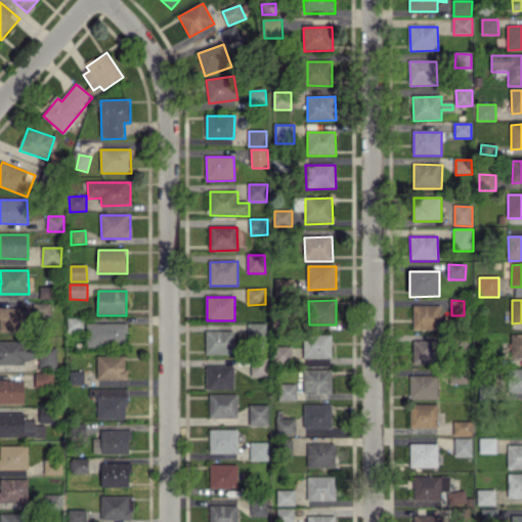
[(52,305),(38,305),(38,318),(52,318),(52,305)]
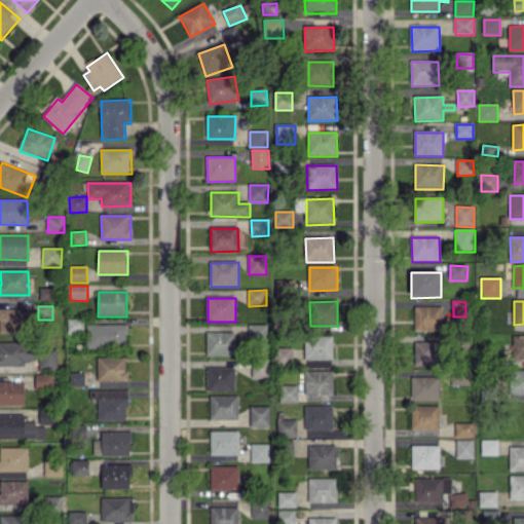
[(415,332),(442,333),(443,308),(416,307),(415,332)]
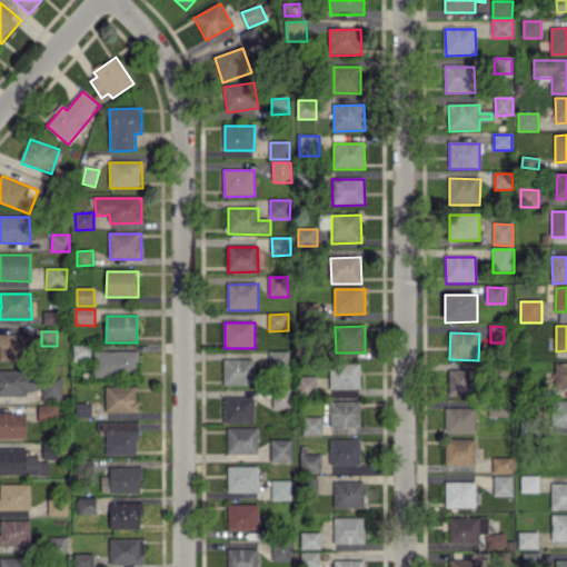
[(0,361),(30,362),(30,336),(0,335),(0,361)]
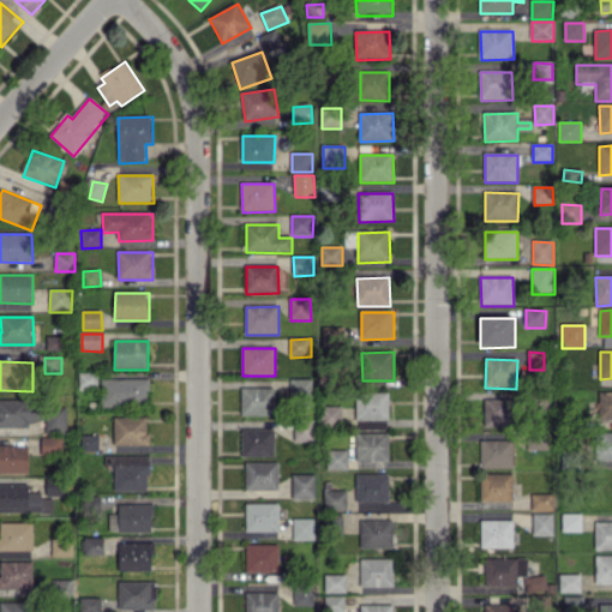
[(99,390),(99,376),(82,376),(81,390),(99,390)]
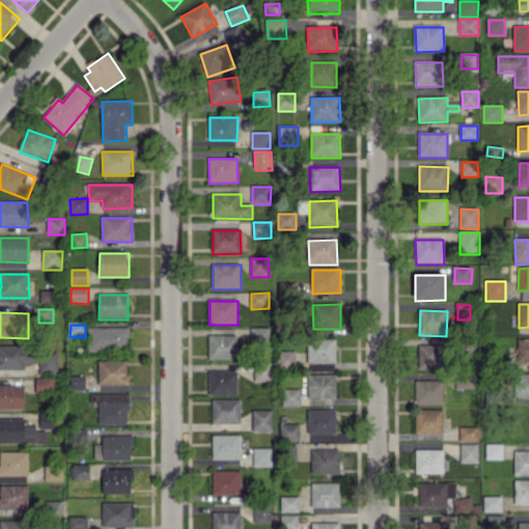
[(89,329),(89,352),(130,352),(129,329),(89,329)]
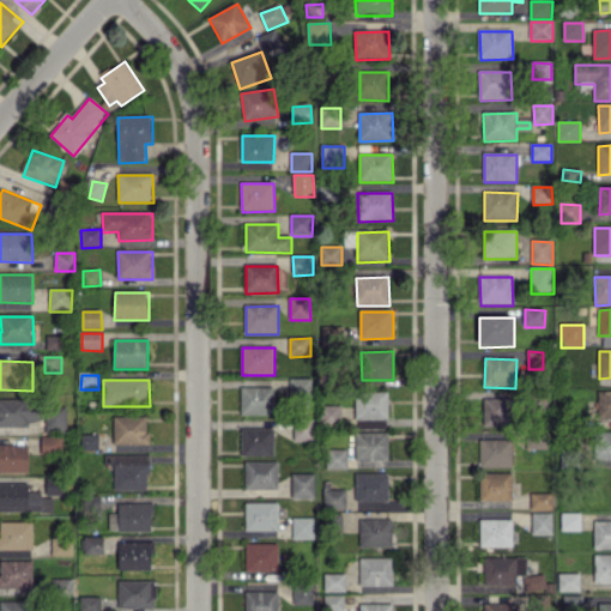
[(291,397),(313,395),(312,380),(291,380),(291,397)]
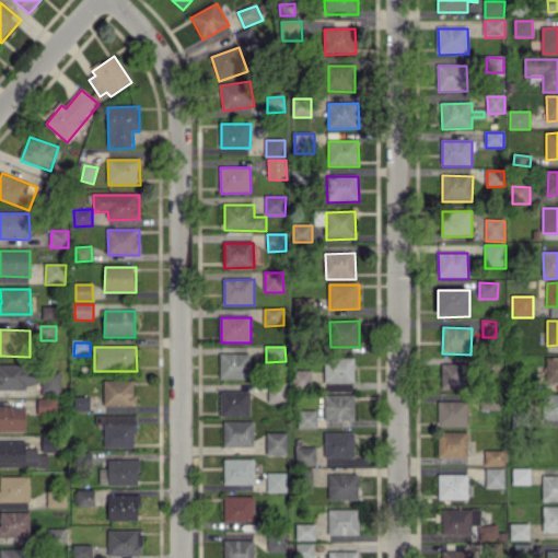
[(221,380),(250,381),(250,356),(221,355),(221,380)]
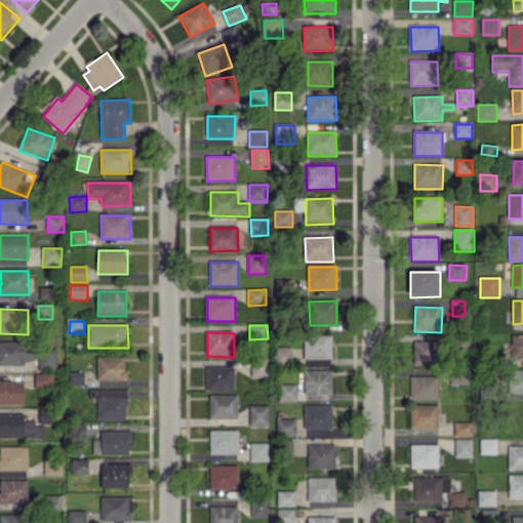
[(522,335),(513,335),(513,359),(522,359),(522,335)]
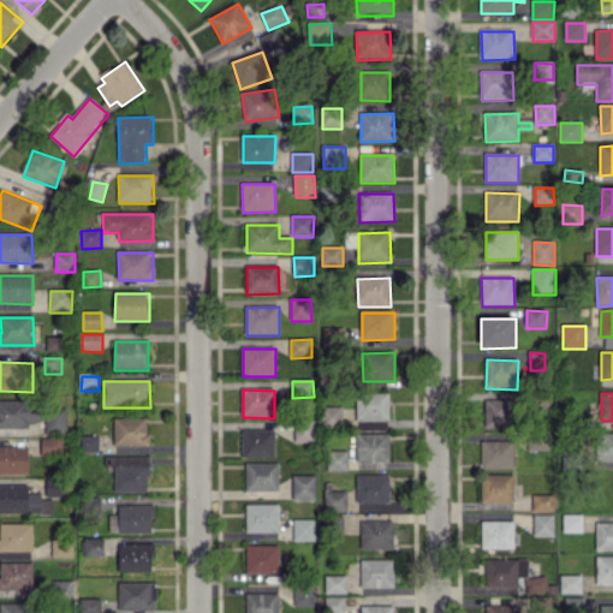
[(390,394),(357,394),(358,422),(391,422),(390,394)]
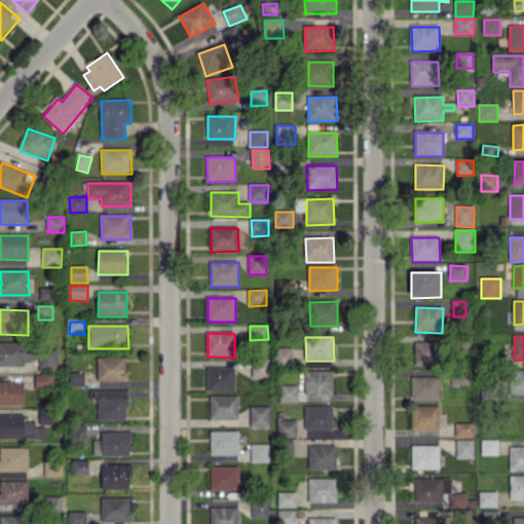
[(0,365),(35,366),(35,344),(0,342),(0,365)]
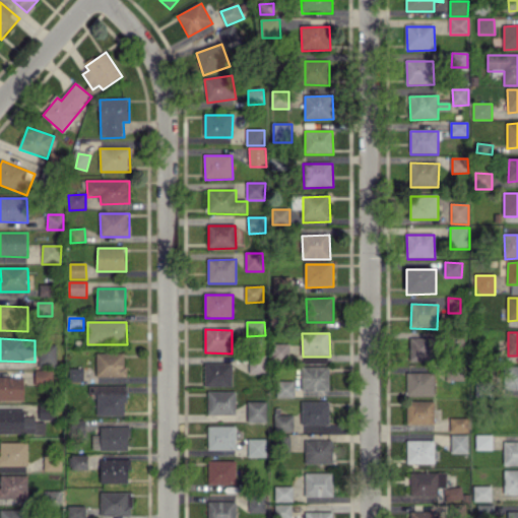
[(411,363),(435,363),(435,339),(410,339),(411,363)]
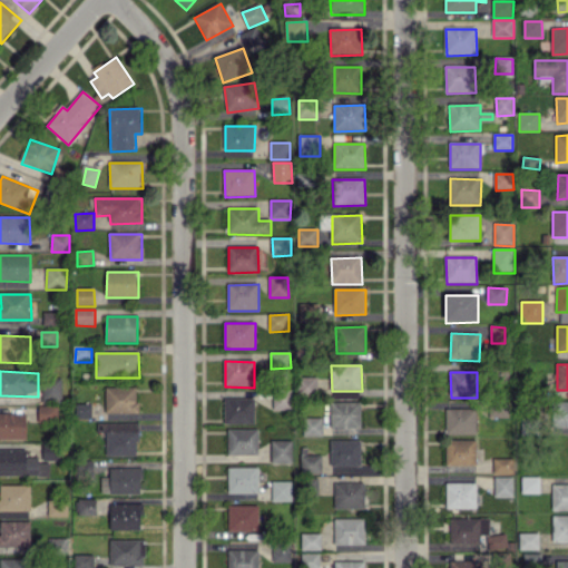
[(317,379),(302,380),(302,394),(319,394),(317,379)]
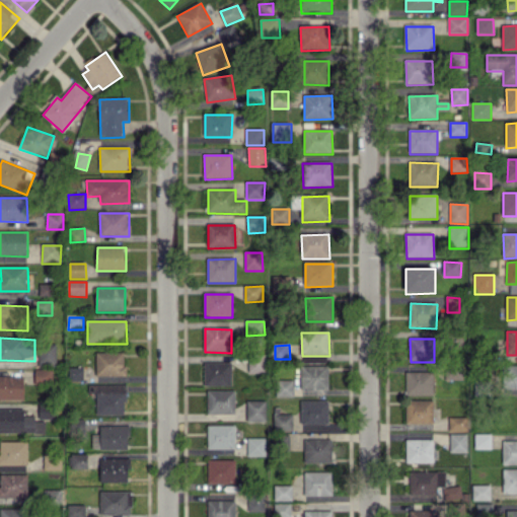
[(57,365),(57,346),(39,346),(40,365),(57,365)]
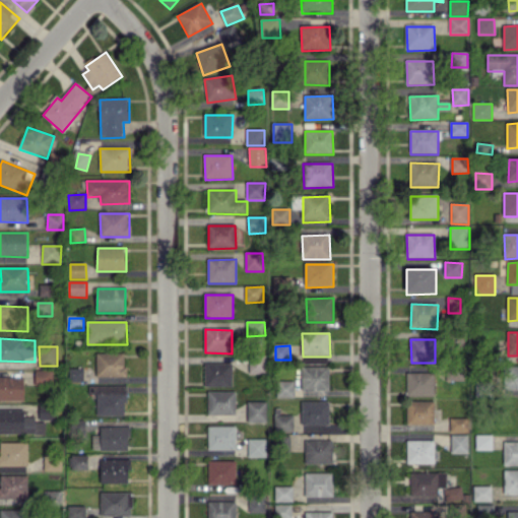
[(96,354),(98,378),(126,378),(126,354),(96,354)]
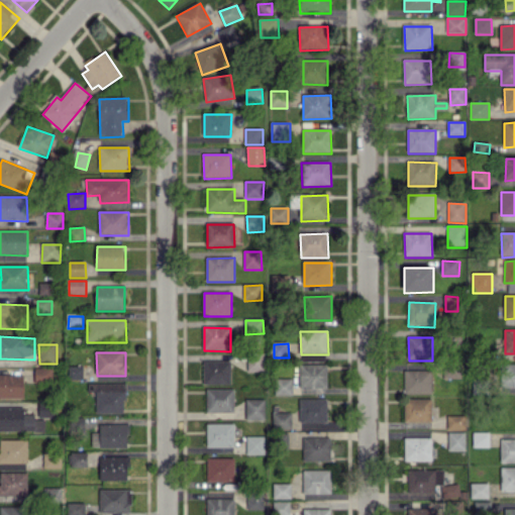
[(248,372),(265,372),(265,357),(248,356),(248,372)]
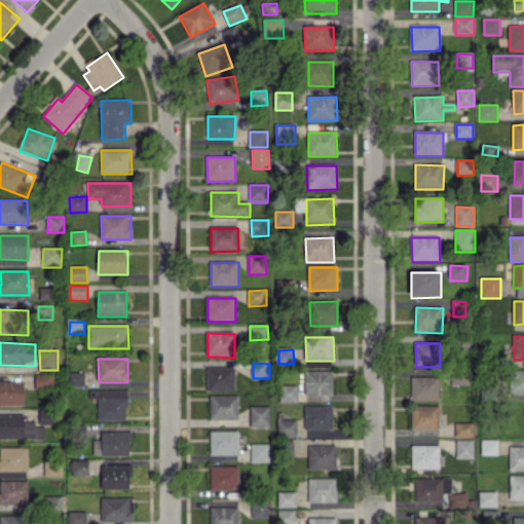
[(208,368),(208,393),(236,393),(235,368),(208,368)]
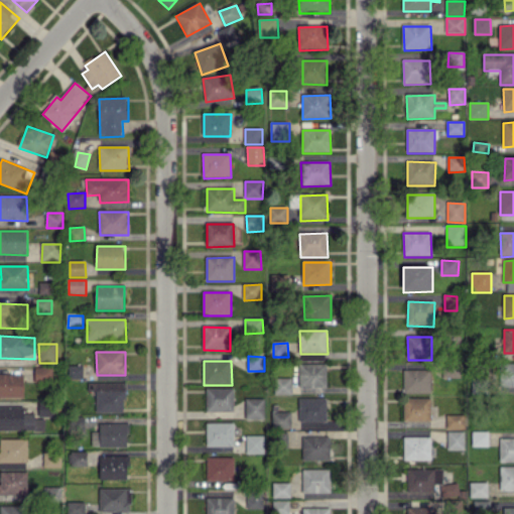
[(513,364),(504,365),(504,388),(513,387),(513,364)]
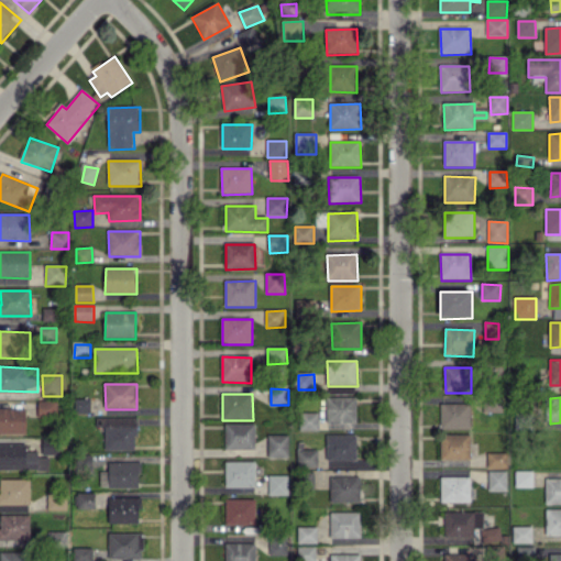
[(356,398),(327,398),(328,424),(358,424),(356,398)]
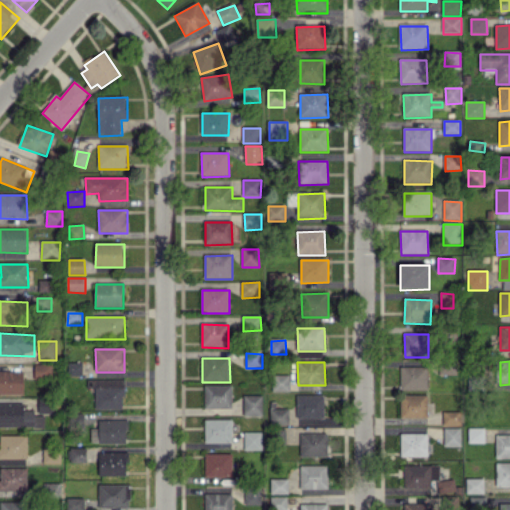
[(83,364),(69,364),(69,377),(83,377),(83,364)]
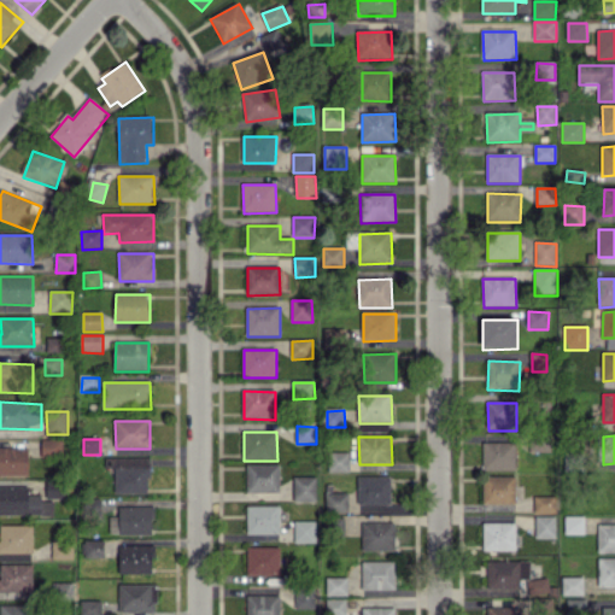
[(42,457),(63,458),(64,441),(44,441),(42,457)]
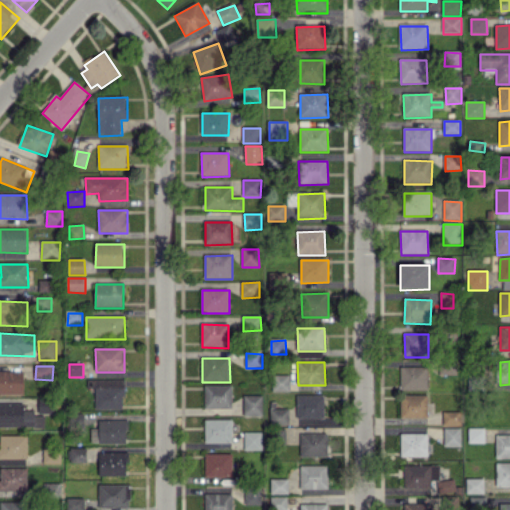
[(428,368),(401,368),(401,391),(428,391),(428,368)]
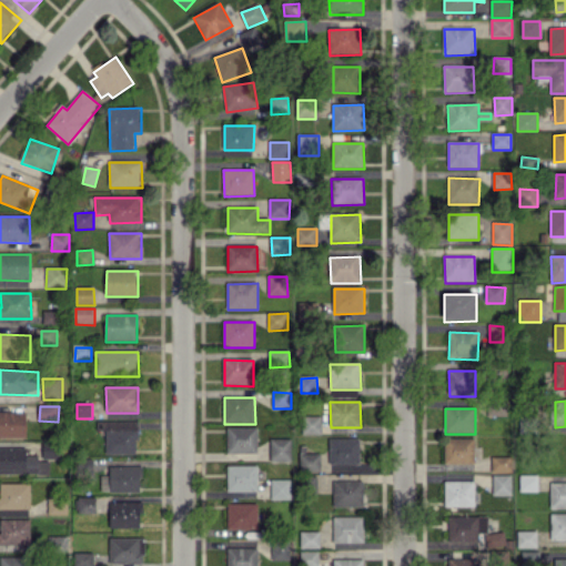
[(0,438),(27,440),(28,413),(0,413),(0,438)]
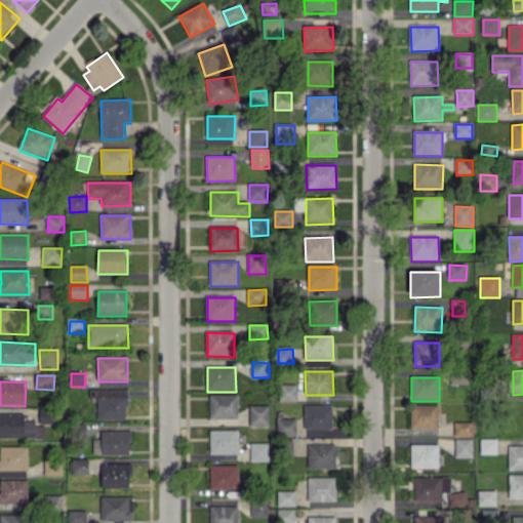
[(280,402),(297,403),(297,386),(281,386),(280,402)]
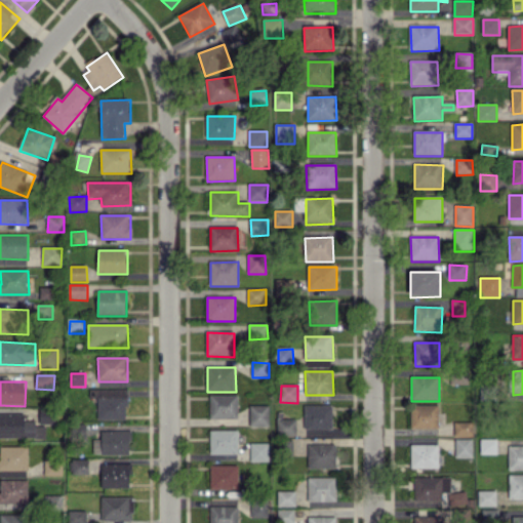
[(97,399),(98,421),(128,420),(127,390),(90,391),(91,399),(97,399)]
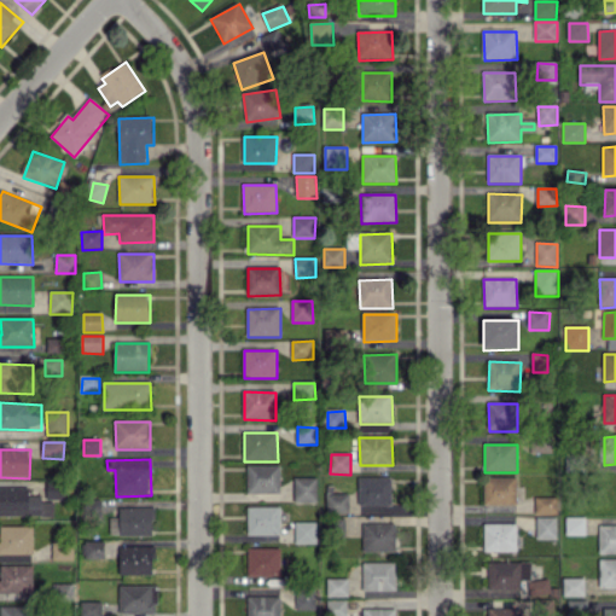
[(282,466),(248,468),(249,495),(282,494),(282,466)]
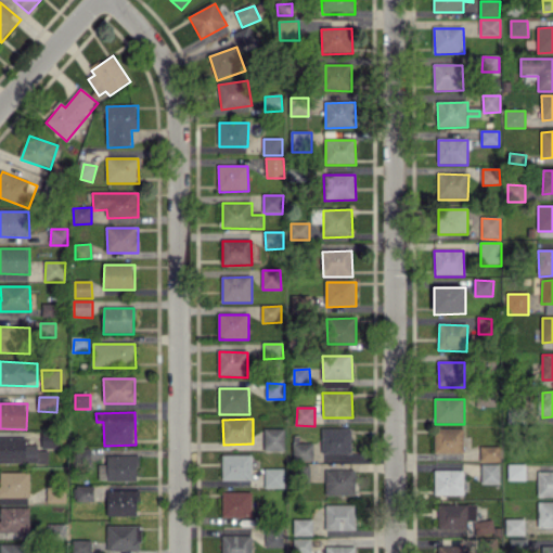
[(285,429),(265,431),(266,452),(285,452),(285,429)]
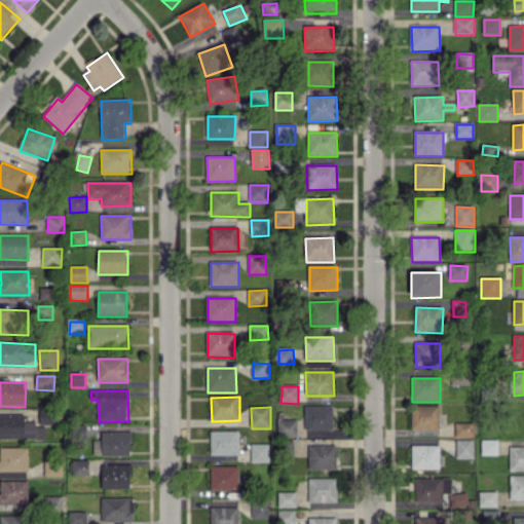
[(334,407),(305,407),(306,432),(334,431),(334,407)]
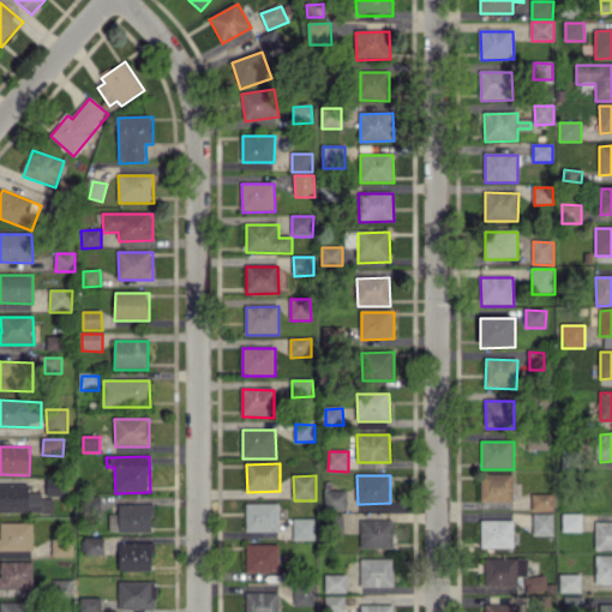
[(481,503),(514,503),(514,475),(483,475),(481,503)]
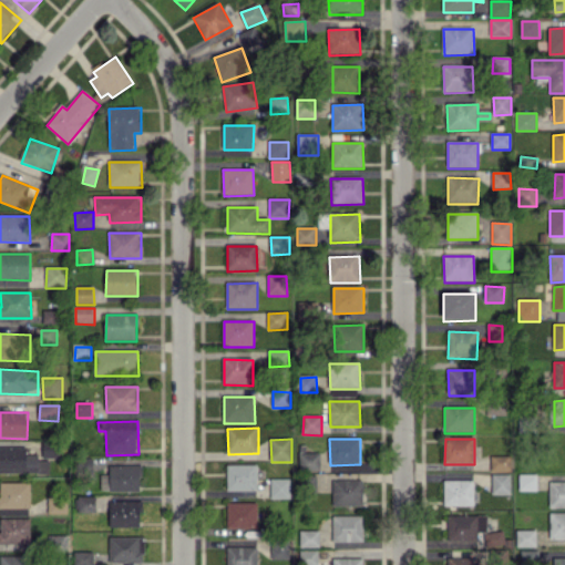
[(0,473),(50,474),(50,462),(39,462),(39,456),(27,456),(27,449),(0,448),(0,473)]
